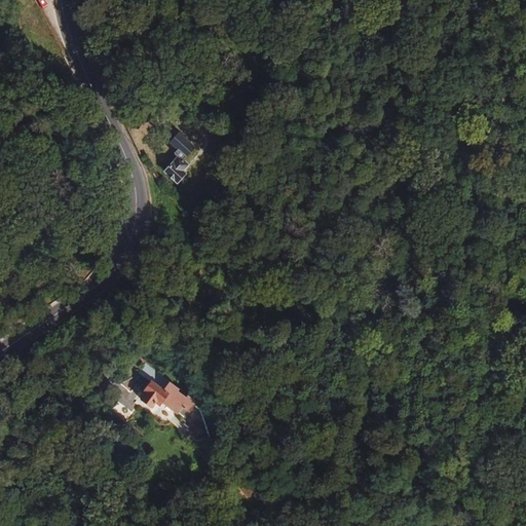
[(180,85),(173,77),(162,85),(170,94),(180,85)]
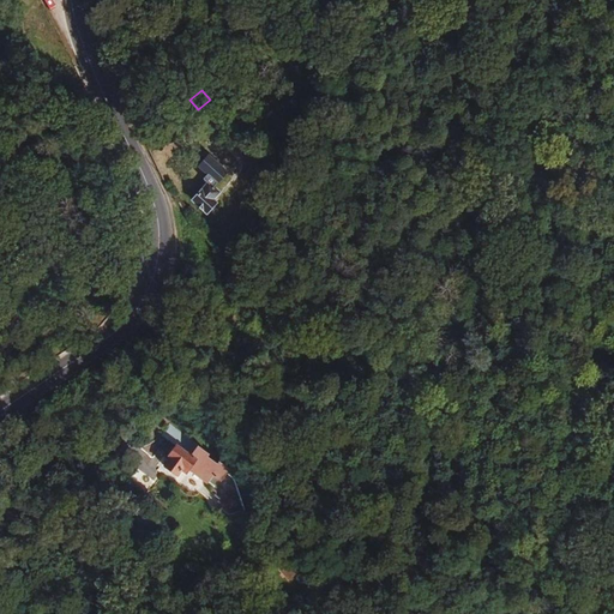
[(197,205),(210,193),(208,191),(214,185),(203,175),(184,192),(197,205)]
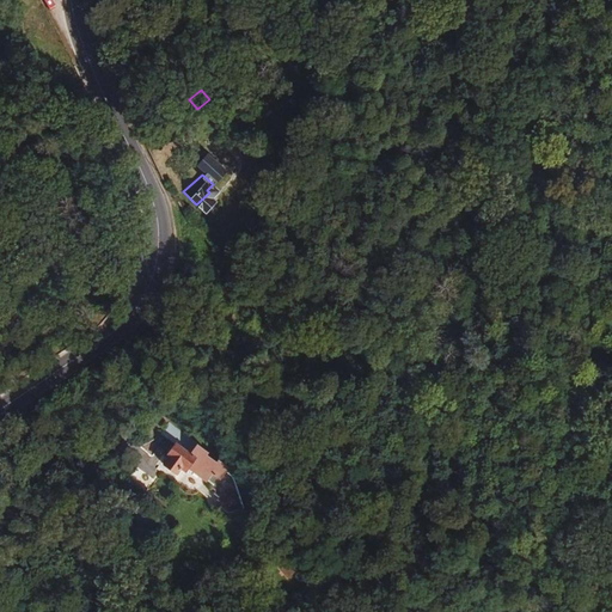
[(169,453),(163,461),(177,472),(182,467),(185,470),(189,466),(216,487),(214,490),(219,494),(218,496),(222,501),(220,503),(228,510),(244,506),(233,473),(228,469),(230,466),(219,457),(216,459),(208,452),(209,450),(199,441),(190,450),(177,439),(167,452),(169,453)]
